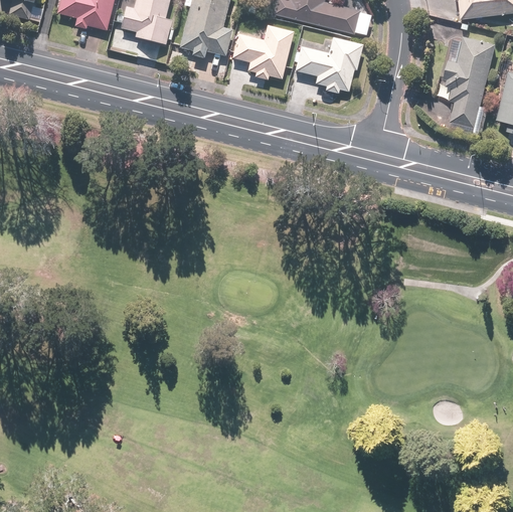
[(109,30),(115,0),(58,0),(56,13),(77,17),(75,23),(109,30)]
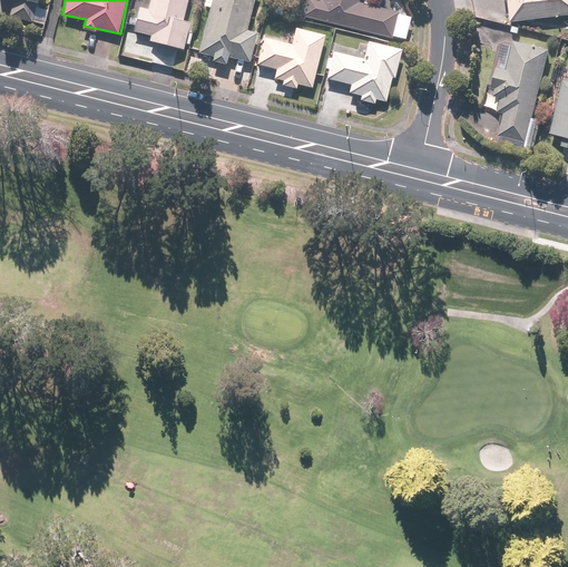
[(152,0),(150,6),(138,3),(133,31),(152,35),(149,42),(184,49),(189,22),(183,21),(186,0),(152,0)]
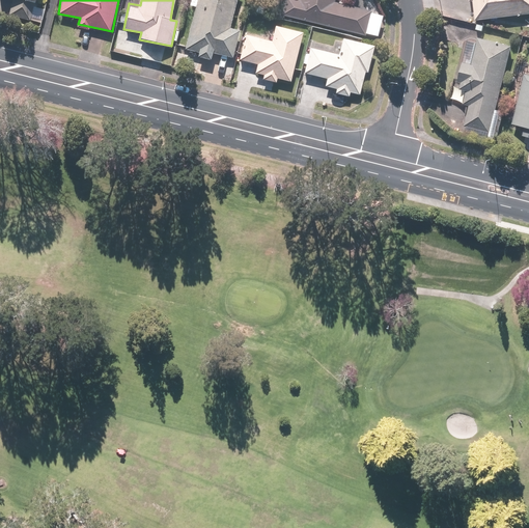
[(191,0),(190,6),(195,7),(185,47),(199,50),(198,54),(211,57),(213,51),(232,56),(239,28),(232,27),(239,0),(191,0)]
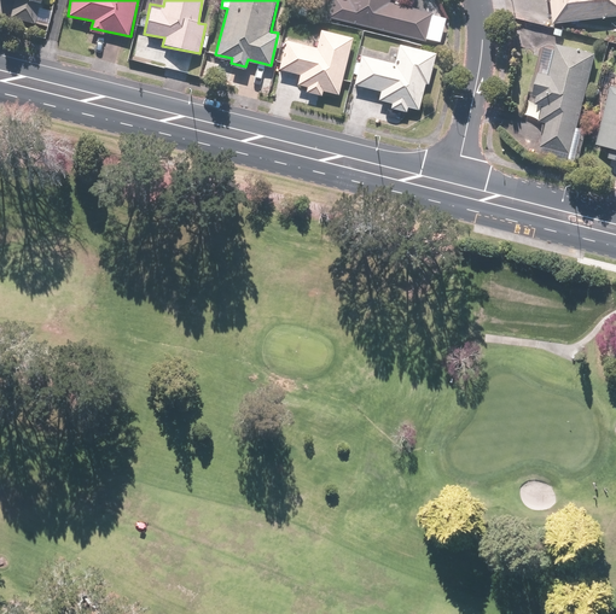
[(335,0),(331,17),(424,41),(424,37),(439,41),(445,17),(389,4),(389,0),(335,0)]
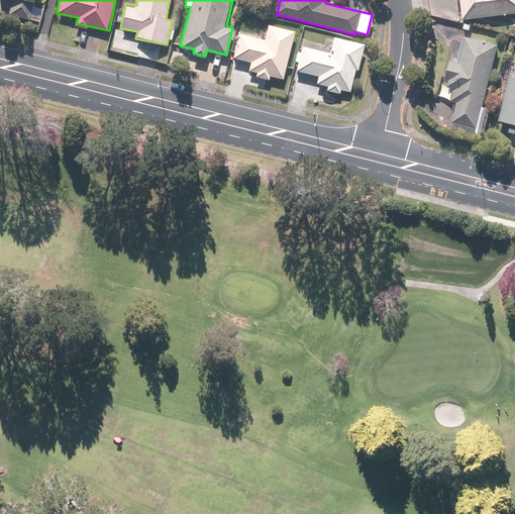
[(459,0),(461,17),(514,11),(514,0),(459,0)]
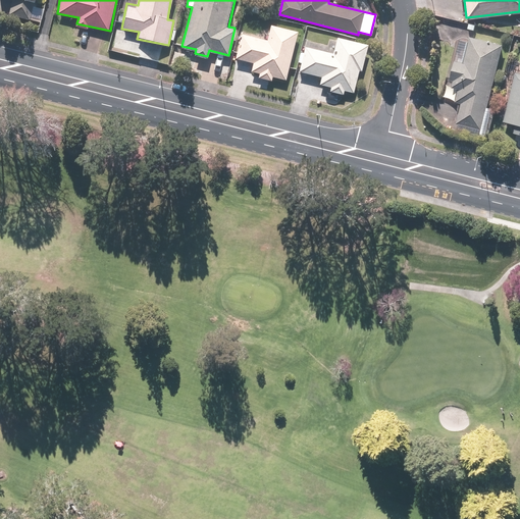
[(286,78),(298,32),(271,24),(267,39),(243,33),(237,57),(254,62),(252,72),(259,73),(258,76),(271,81),(273,74),(286,78)]
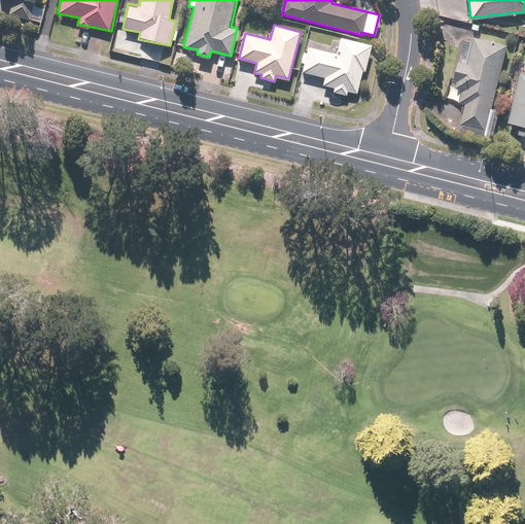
[(486,130),(506,45),(477,38),(471,62),(457,59),(451,86),(463,89),(460,101),(468,103),(463,124),(486,130)]
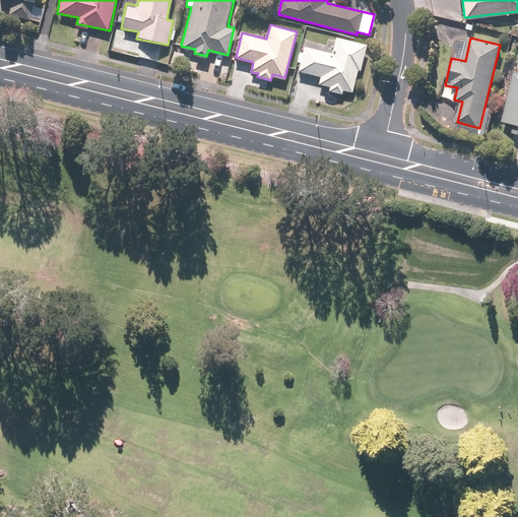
[(362,70),(366,45),(335,40),(334,51),(303,46),(299,73),(321,76),(320,84),(329,85),(328,88),(342,90),(343,88),(354,90),(358,69),(362,70)]
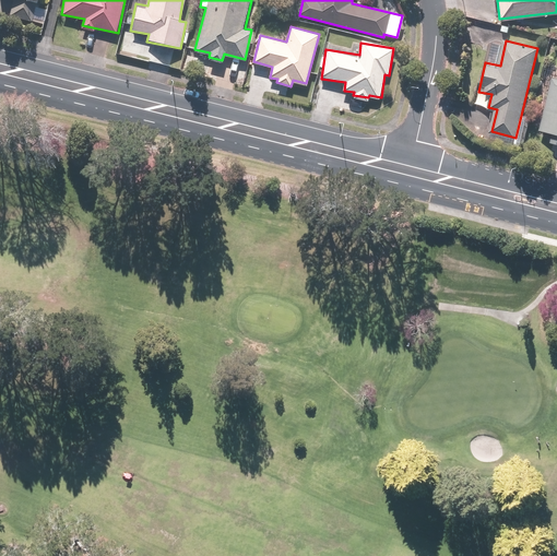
[(556,83),(553,82),(540,130),(554,133),(553,140),(556,141),(556,83)]
